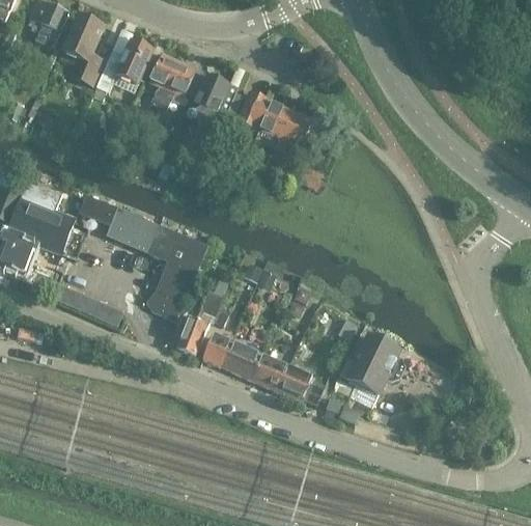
[(0,0),(0,18),(4,20),(9,10),(14,0),(0,0)]
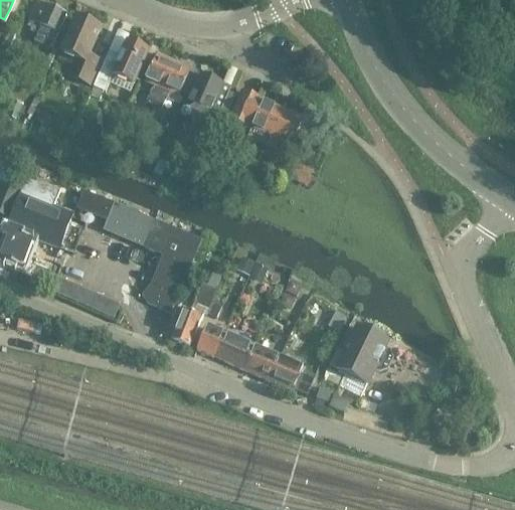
[(27,17),(32,19),(29,25),(38,28),(34,39),(52,47),(58,31),(66,11),(41,0),(35,0),(27,17)]
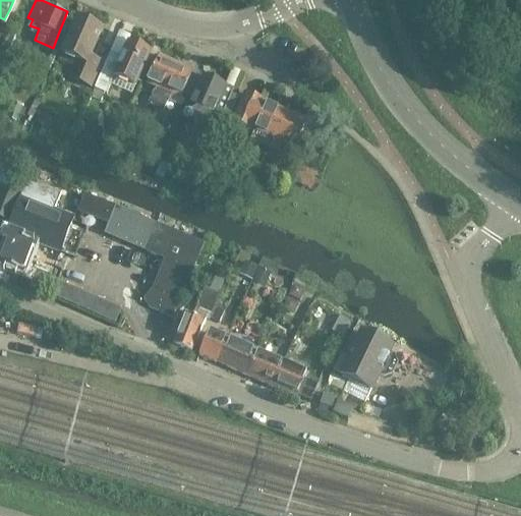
[(73,76),(90,83),(101,59),(90,54),(101,26),(76,15),(60,50),(80,60),(73,76)]
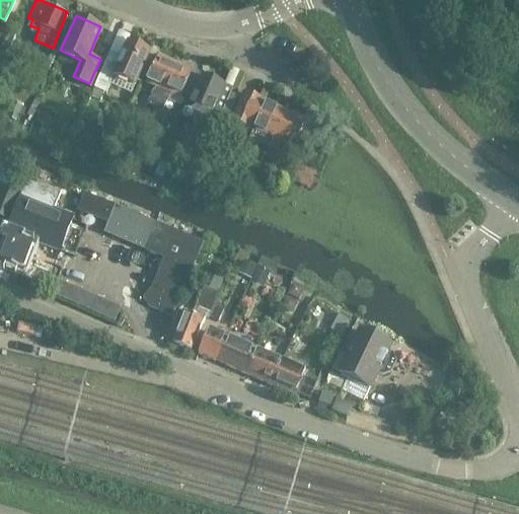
[(113,73),(134,83),(150,49),(127,39),(118,58),(107,53),(93,84),(105,89),(113,73)]
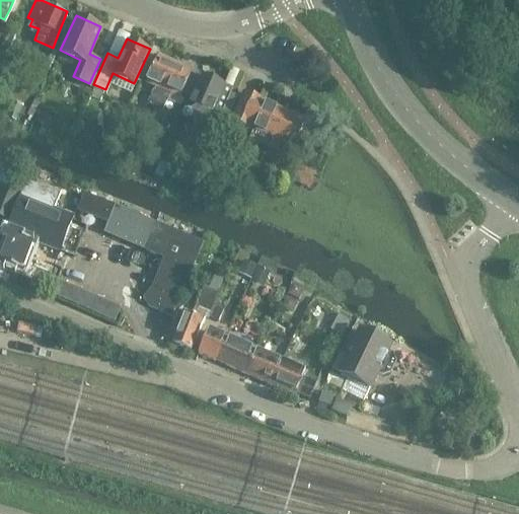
[(154,84),(161,87),(174,59),(157,51),(145,80),(154,84)]
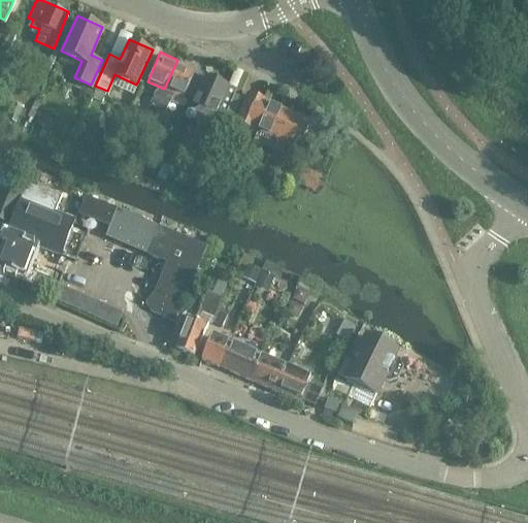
[(165,89),(173,93),(182,96),(195,67),(177,60),(164,89),(165,89)]
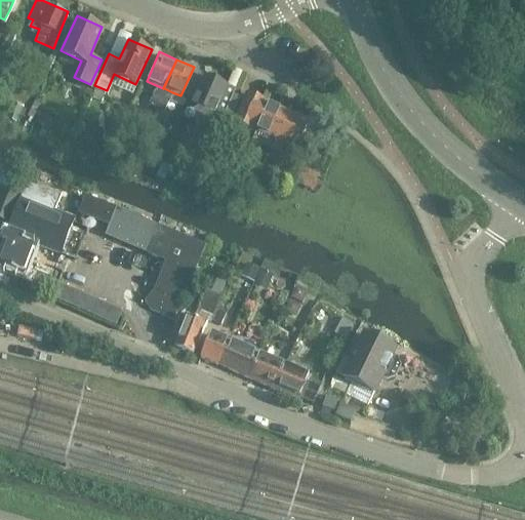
[(191,104),(209,111),(215,113),(217,109),(224,111),(235,86),(227,82),(205,72),(191,104)]
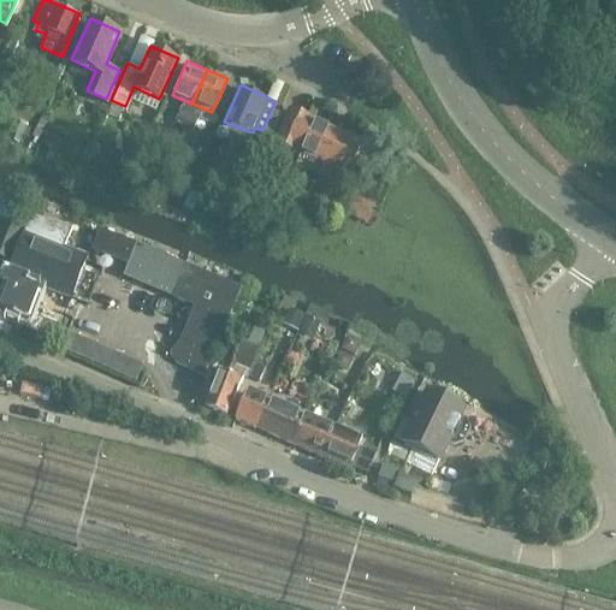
[(193,104),(191,104),(183,100),(182,102),(181,102),(178,107),(179,108),(173,123),(172,122),(164,142),(173,147),(193,104)]
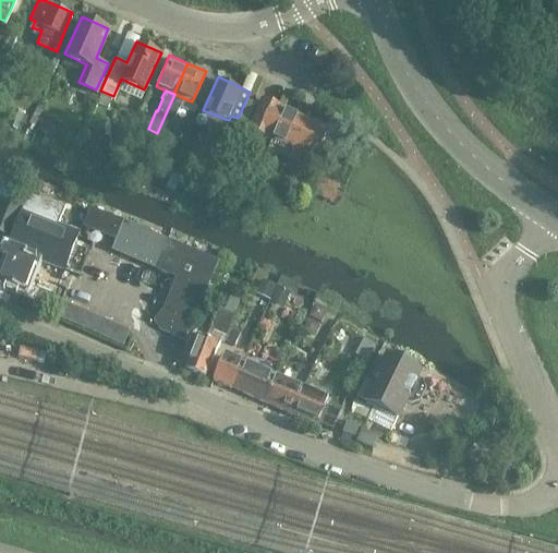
[(174,94),(157,133),(155,137),(168,142),(176,122),(172,120),(173,118),(183,98),(174,94)]
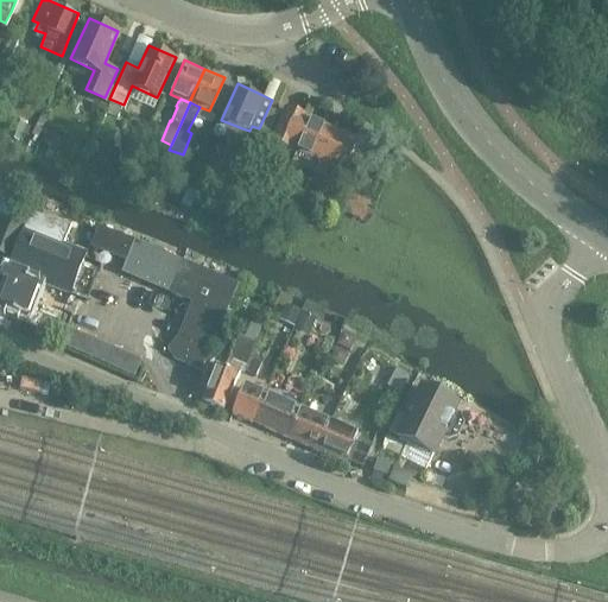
[(270,137),(296,149),(295,150),(308,156),(304,165),(333,178),(337,169),(342,171),(358,137),(285,105),(270,137)]
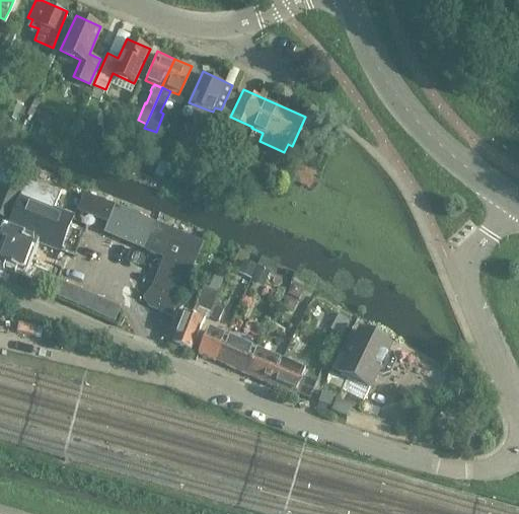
[(307,185),(313,171),(294,162),(287,175),(307,185)]
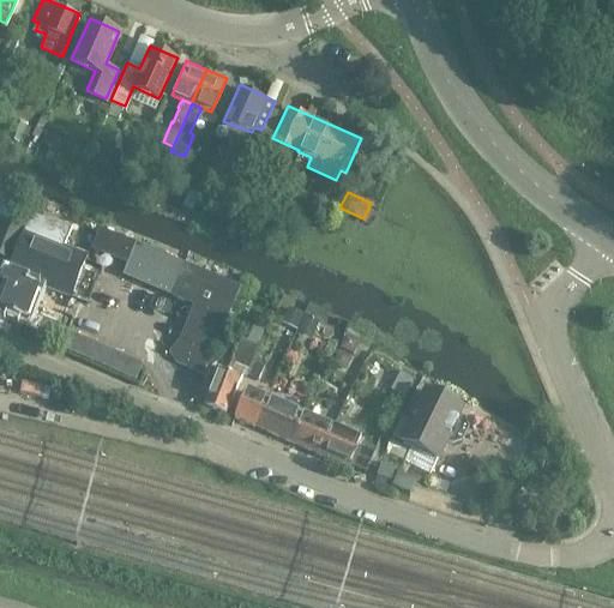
[(86,251),(84,250),(91,232),(34,209),(26,227),(23,226),(7,264),(4,263),(0,271),(0,305),(26,317),(36,293),(44,296),(42,304),(62,311),(86,251)]
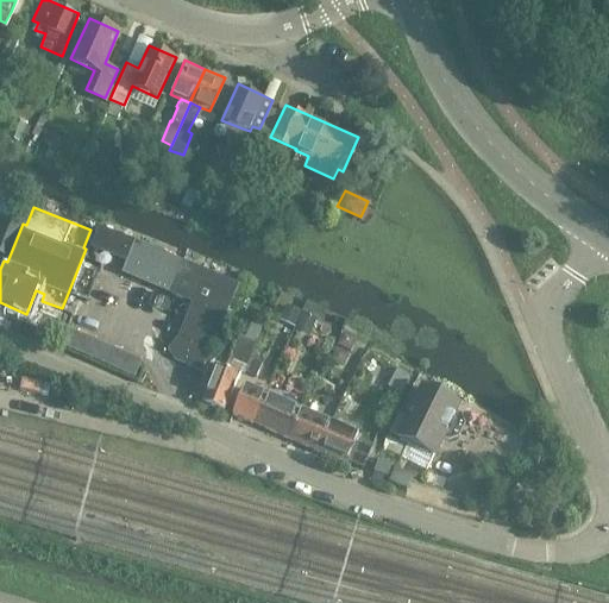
[(0,211),(0,251),(8,255),(23,220),(0,211)]
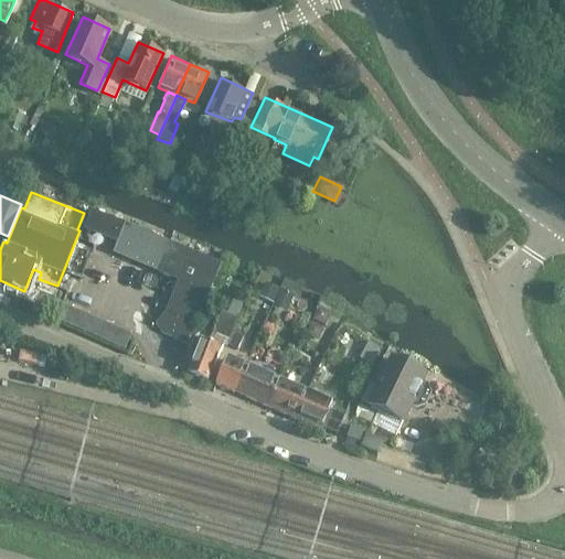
[(185,340),(211,281),(221,259),(125,221),(114,250),(179,277),(166,309),(156,320),(161,330),(185,340)]
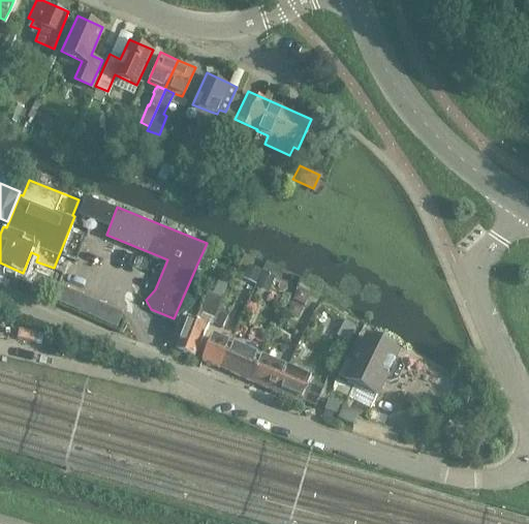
[(267,285),(274,269),(253,258),(245,275),(267,285)]
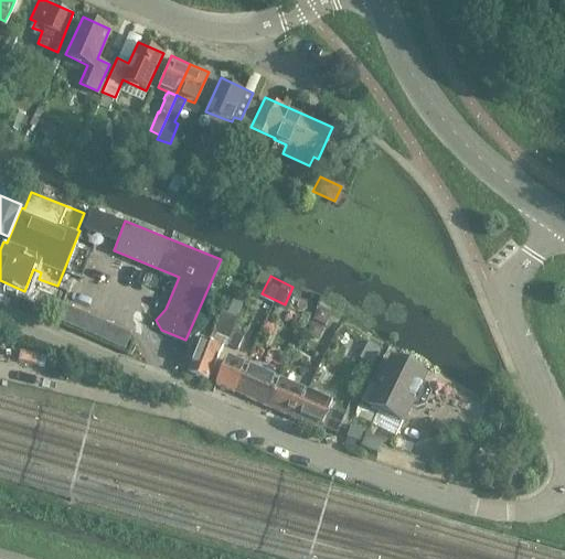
[(336,323),(340,314),(316,302),(311,312),(336,323)]
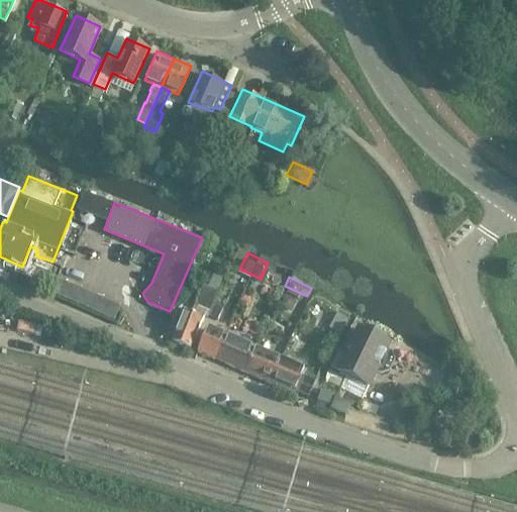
[(209,307),(215,292),(201,287),(196,301),(209,307)]
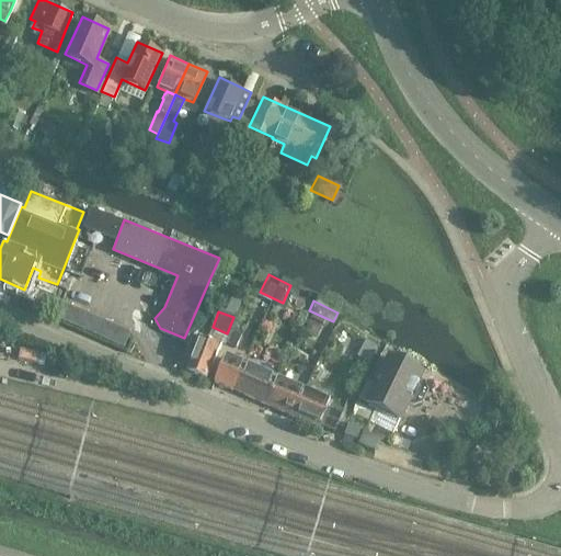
[(213,328),(207,340),(199,337),(185,366),(205,375),(218,344),(219,344),(224,332),(213,328)]
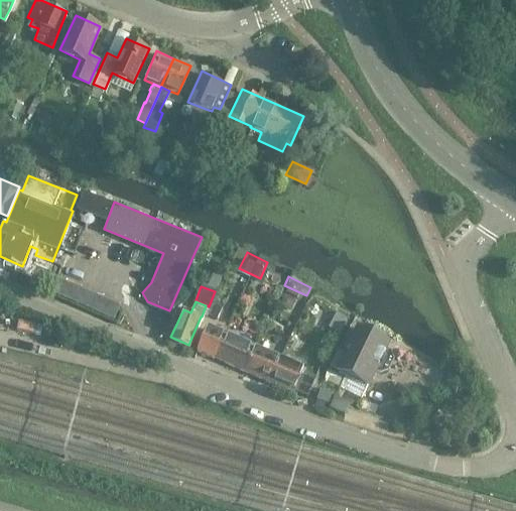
[(214,317),(220,304),(212,301),(206,314),(214,317)]
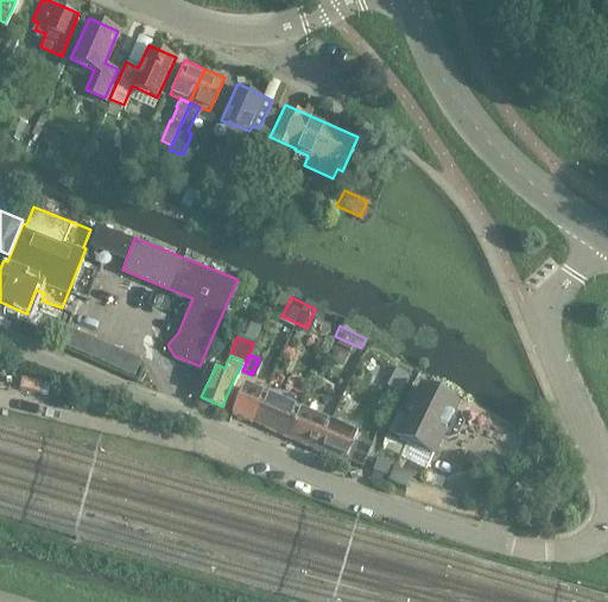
[(252,418),(263,391),(245,382),(233,410),(252,418)]
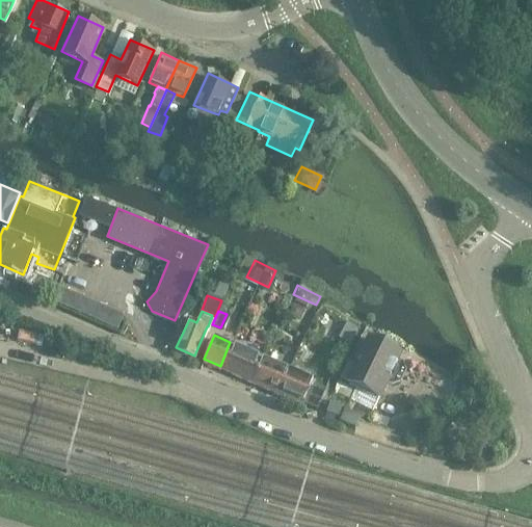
[(340,374),(379,394),(401,351),(370,336),(355,363),(348,359),(340,374)]
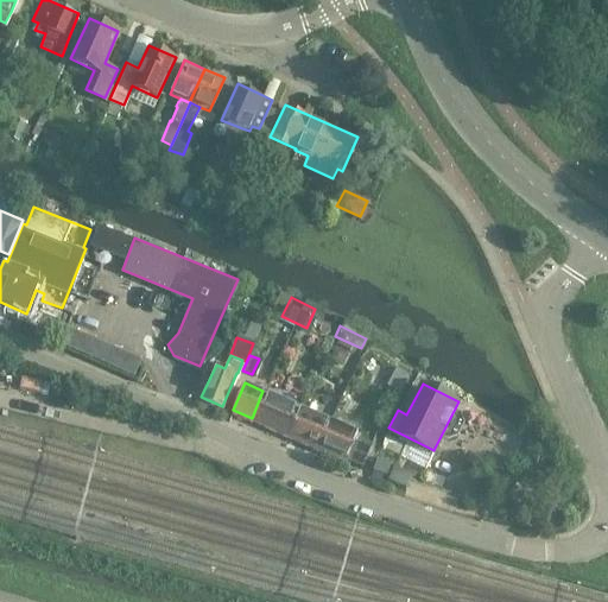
[(350,410),(359,392),(343,385),(336,403),(350,410)]
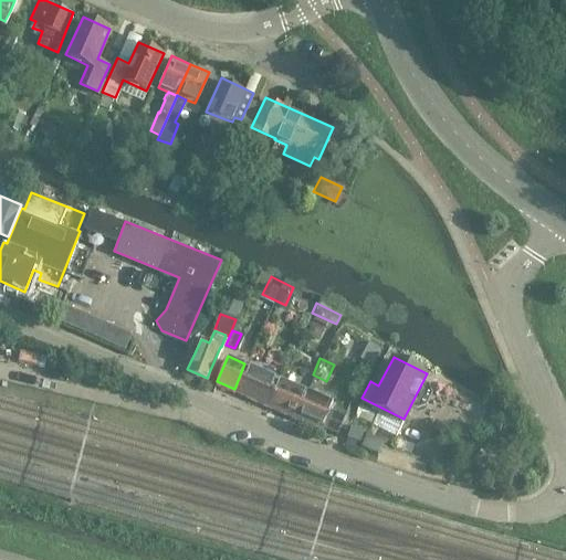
[(234,389),(252,397),(269,404),(280,379),(244,363),(234,389)]
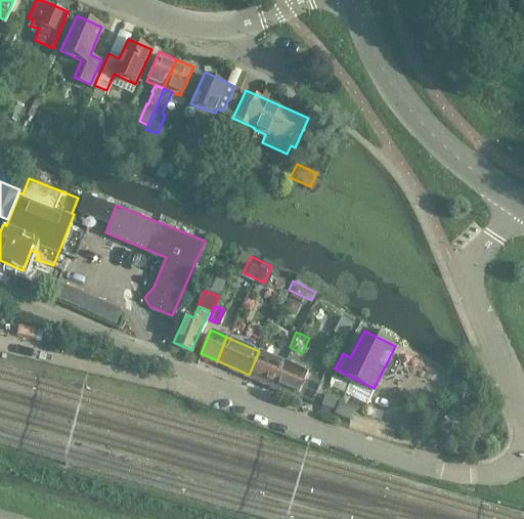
[(272,385),(282,362),(259,351),(249,375),(272,385)]
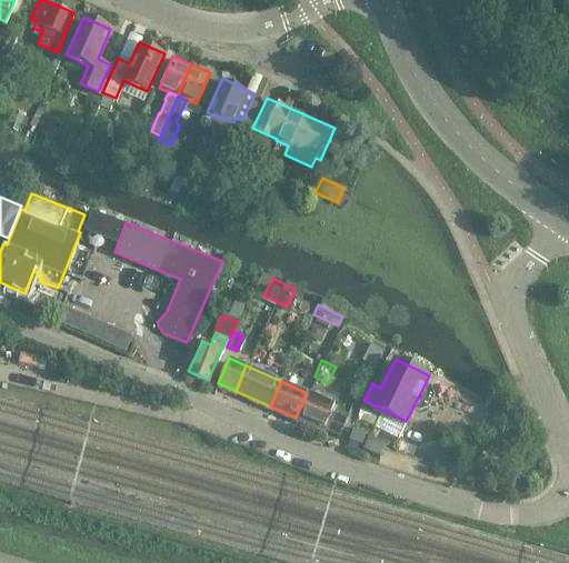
[(322,430),(335,404),(307,393),(296,418),(322,430)]
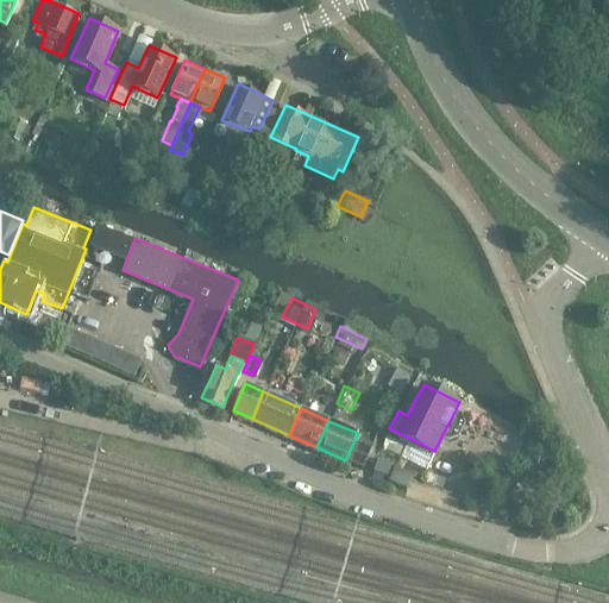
[(352,454),(365,458),(372,438),(359,434),(352,454)]
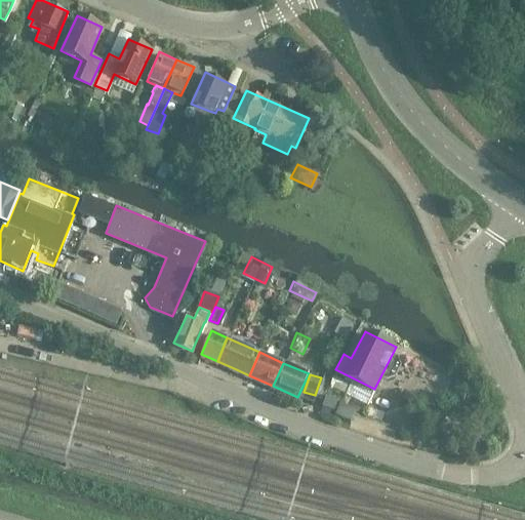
[(350,420),(355,408),(339,401),(334,412),(350,420)]
